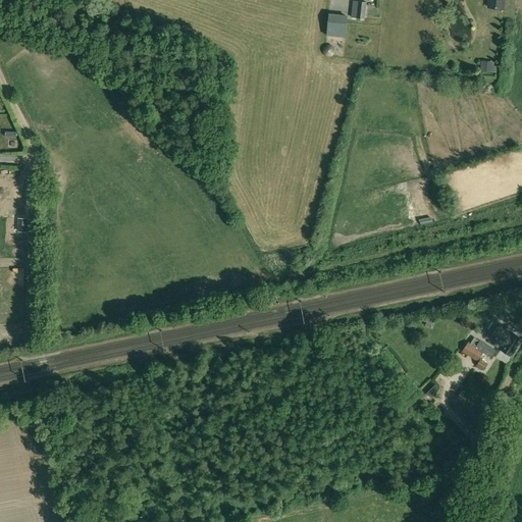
[(487,0),(486,10),(502,12),(503,0),(487,0)]
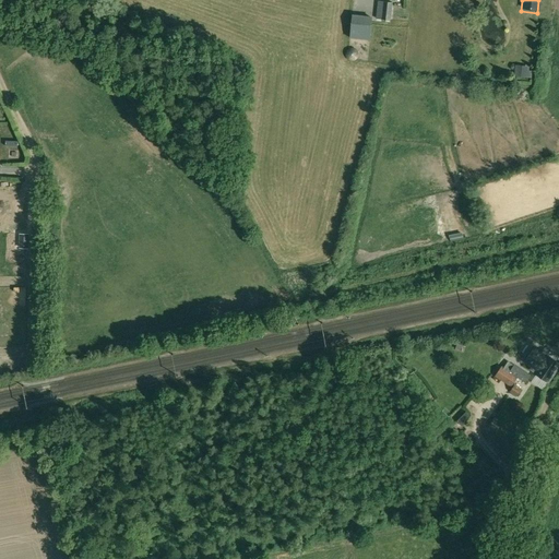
[(376,19),(391,21),(393,2),(377,1),(376,19)]
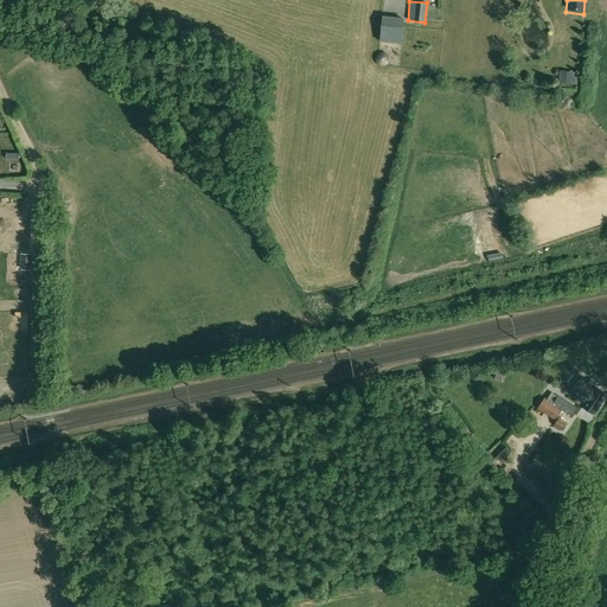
[(383,18),(381,42),(402,44),(404,19),(383,18)]
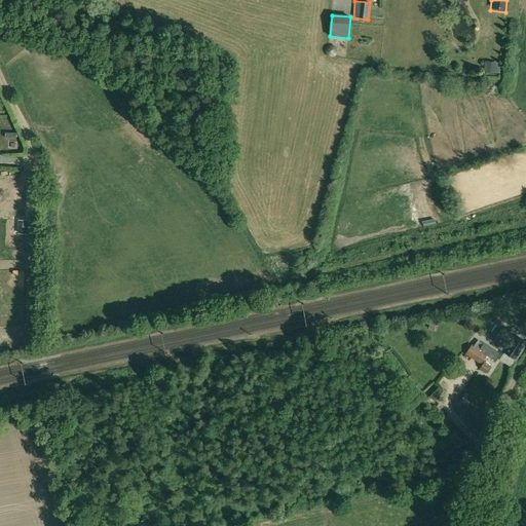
[(497,73),(498,63),(487,62),(486,72),(497,73)]
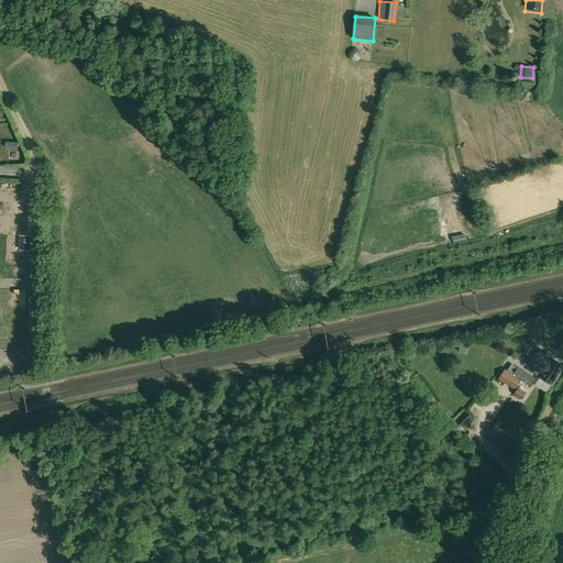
[(538,350),(528,364),(536,370),(533,373),(539,376),(552,386),(554,383),(562,370),(562,365),(551,357),(553,354),(548,351),(545,355),(538,350)]
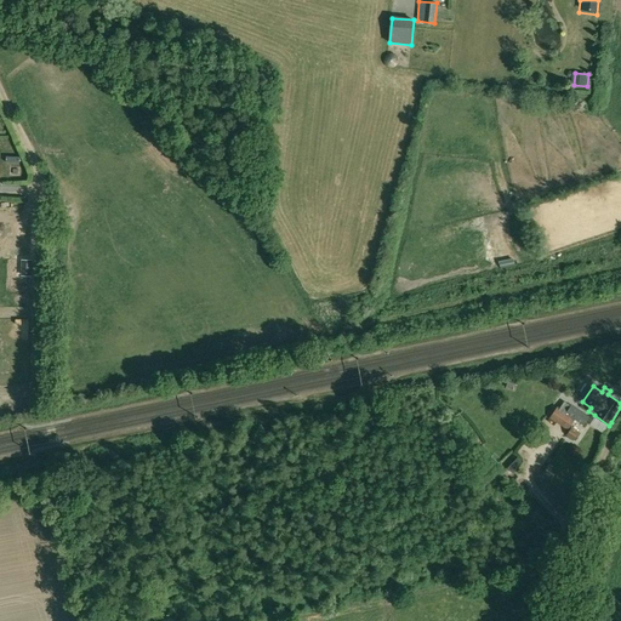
[(557,406),(550,419),(568,431),(575,420),(579,422),(580,423),(585,426),(590,417),(564,402),(560,408),(557,406)]
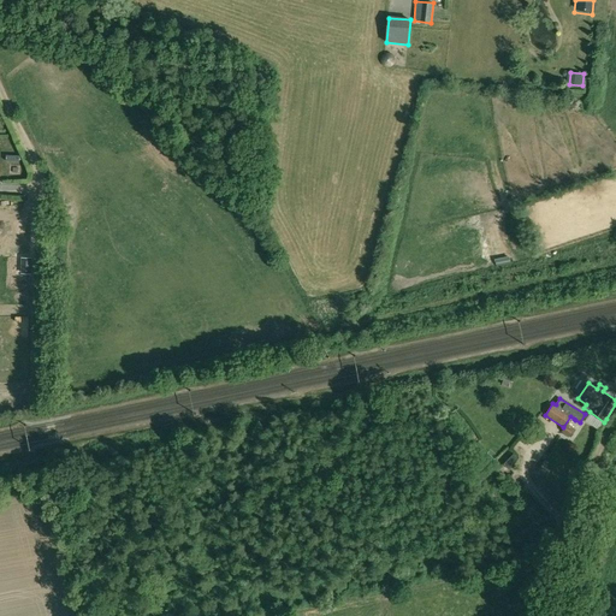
[(566,424),(561,432),(570,438),(576,430),(566,424)]
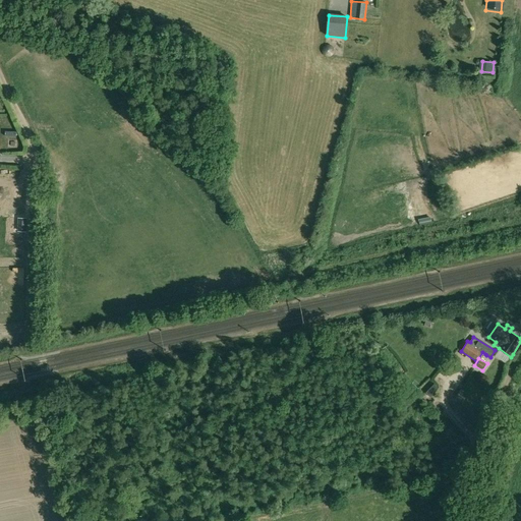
[(435,384),(426,393),(430,397),(439,388),(435,384)]
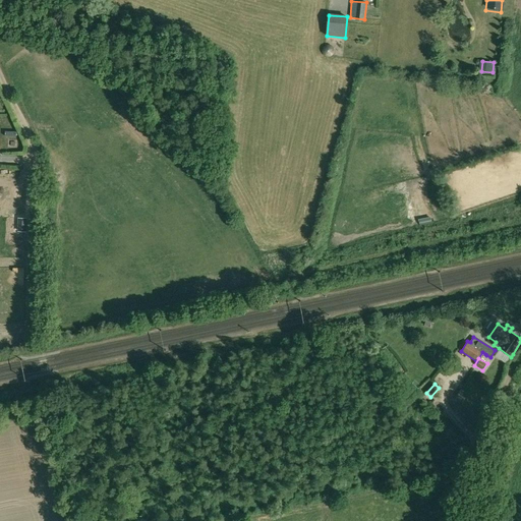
[(457,397),(448,400),(450,405),(459,402),(457,397)]
